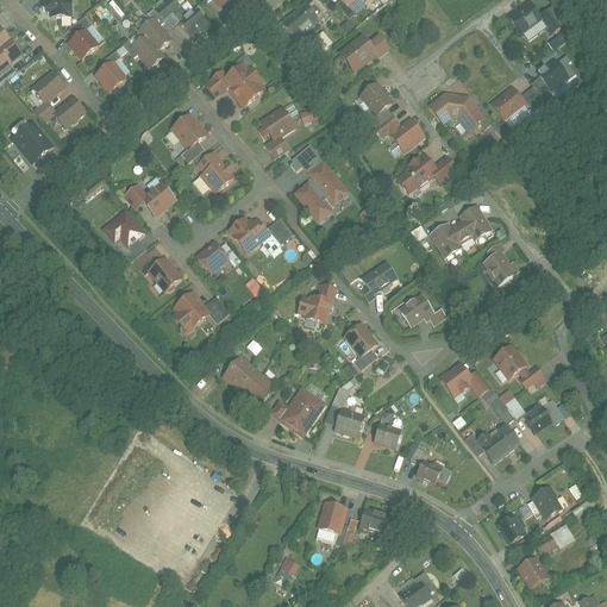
[(45,0),(42,5),(49,12),(49,17),(72,16),(70,0),(45,0)]
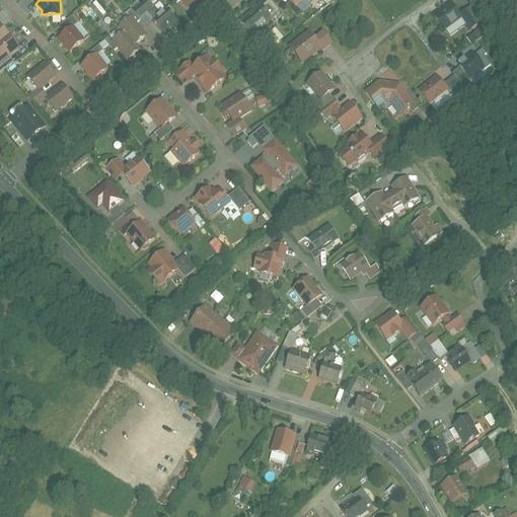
[(142,0),(132,8),(139,16),(153,4),(149,0),(142,0)]
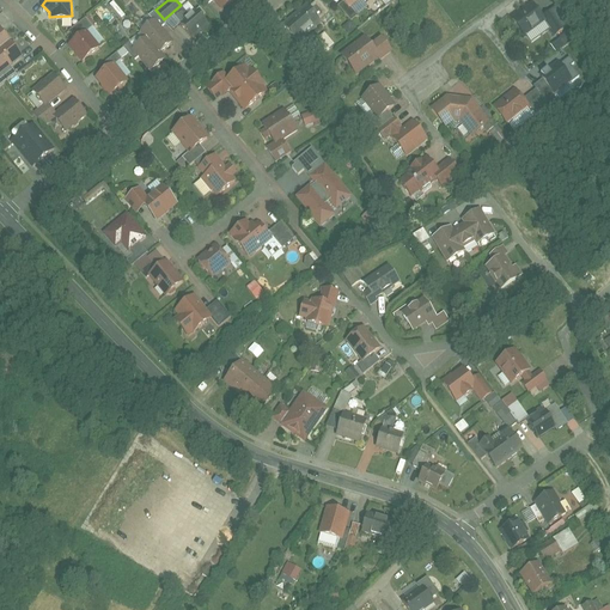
[(306,2),(282,23),(297,40),(321,19),(306,2)]
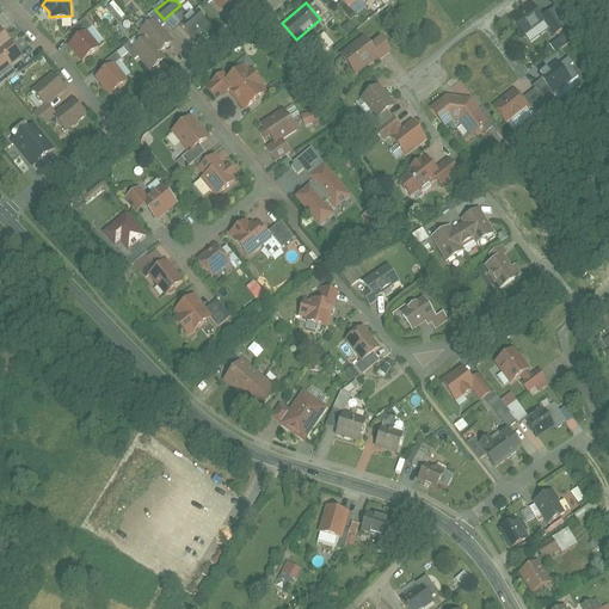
[(526,36),(542,23),(554,38),(548,43),(554,50),(568,38),(564,31),(574,23),(559,2),(542,16),(533,4),(512,20),(526,36)]
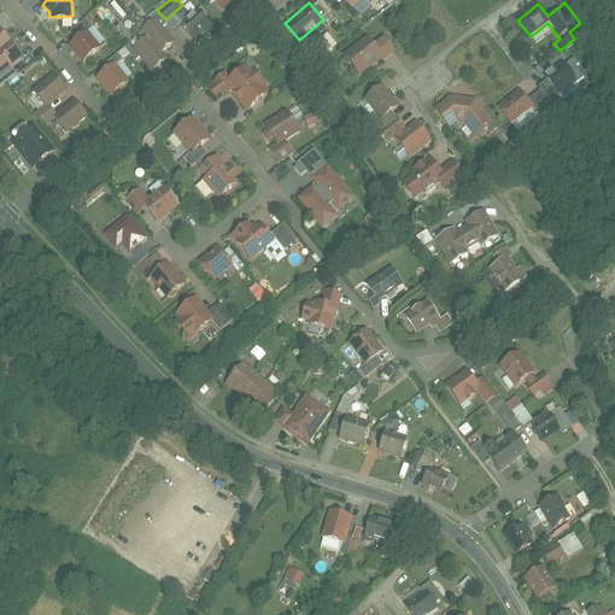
[(175,15),(181,22),(189,15),(183,7),(175,15)]
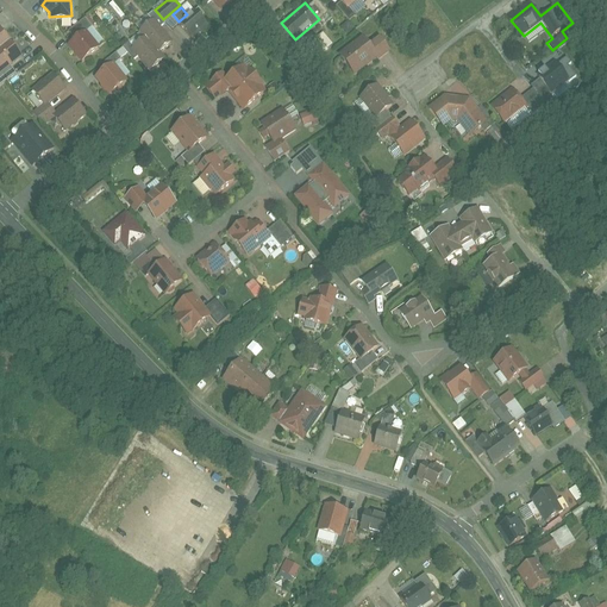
[(187,14),(179,22),(192,37),(207,23),(194,8),(187,14)]
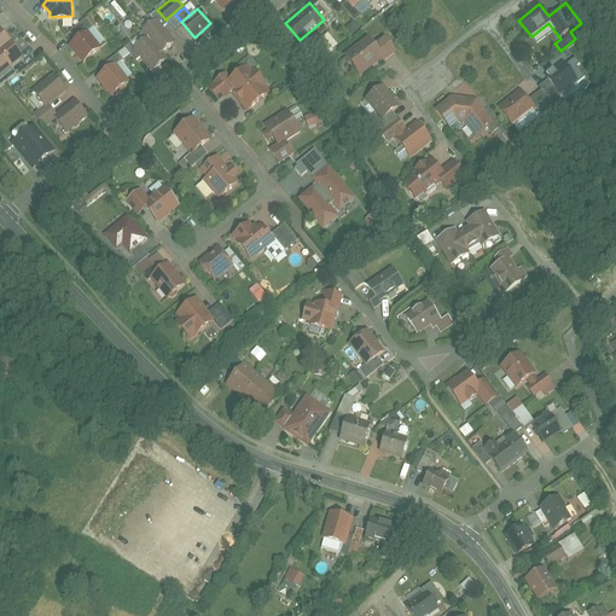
[(132,47),(151,70),(167,58),(162,51),(174,41),(155,18),(140,32),(145,38),(132,47)]
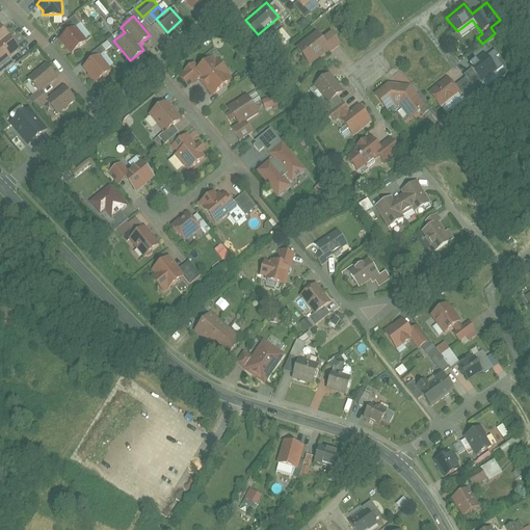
[(0,60),(18,47),(11,40),(3,28),(0,24),(0,60)]
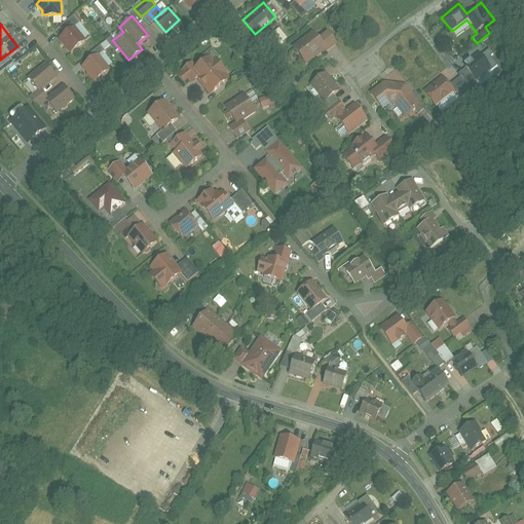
[(73,25),(58,37),(69,51),(84,39),(73,25)]
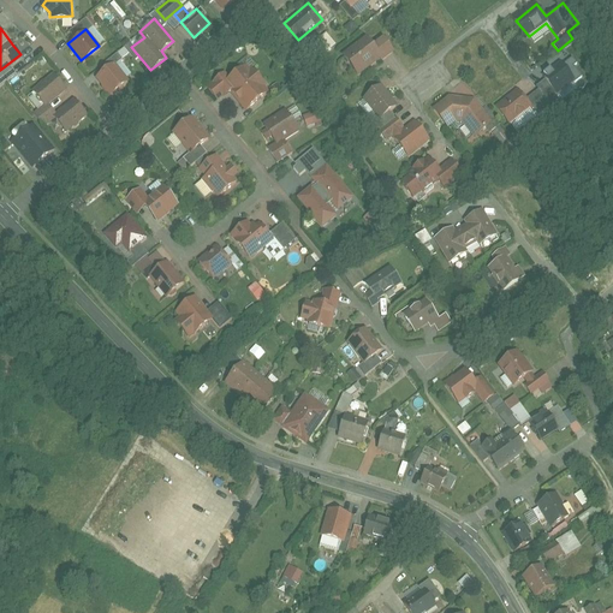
[(305,46),(315,57),(332,43),(322,31),(305,46)]
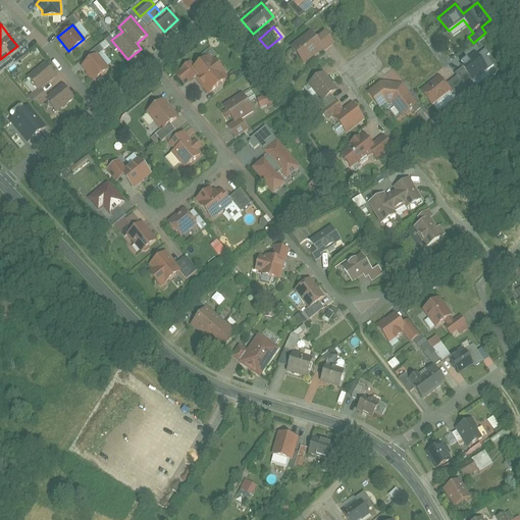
[(304,63),(323,49),(324,50),(334,42),(325,30),(316,38),(311,31),(291,47),(304,63)]
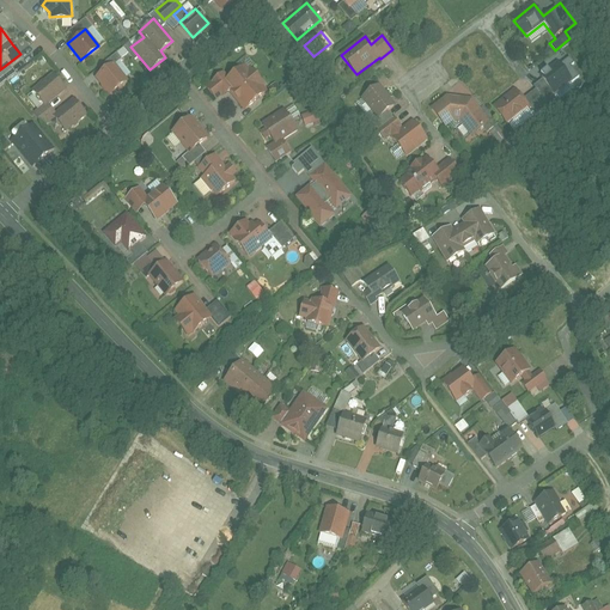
[(113,60),(93,75),(109,95),(128,79),(113,60)]
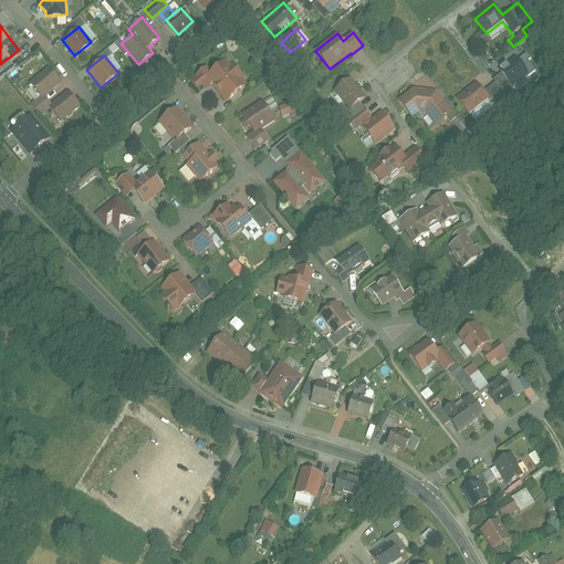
[(518,58),(501,71),(511,83),(512,85),(529,71),(518,58)]
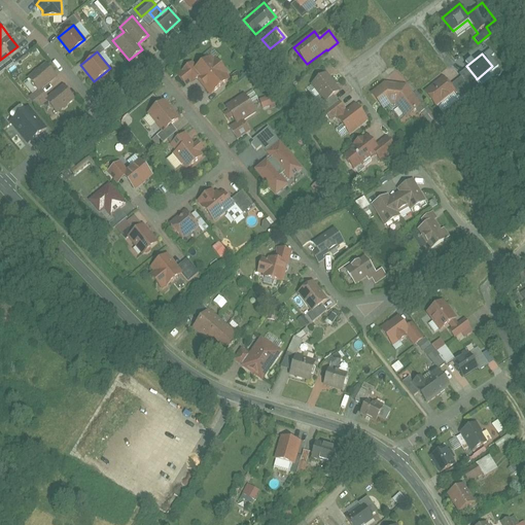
[(210,55),(196,67),(191,61),(177,72),(185,82),(188,80),(189,81),(197,76),(210,93),(229,77),(225,73),(229,71),(216,57),(213,59),(210,55)]
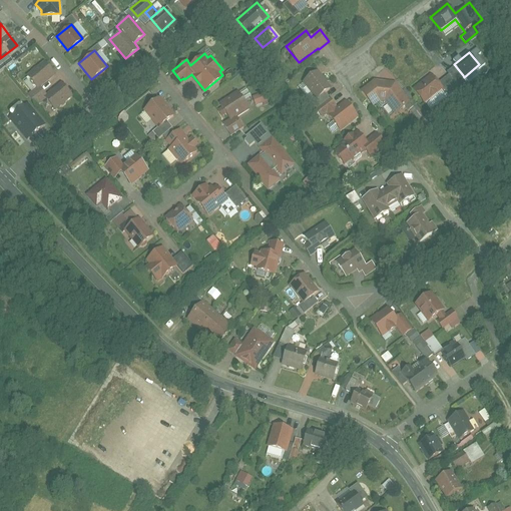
[(239,69),(243,65),(233,54),(229,57),(239,69)]
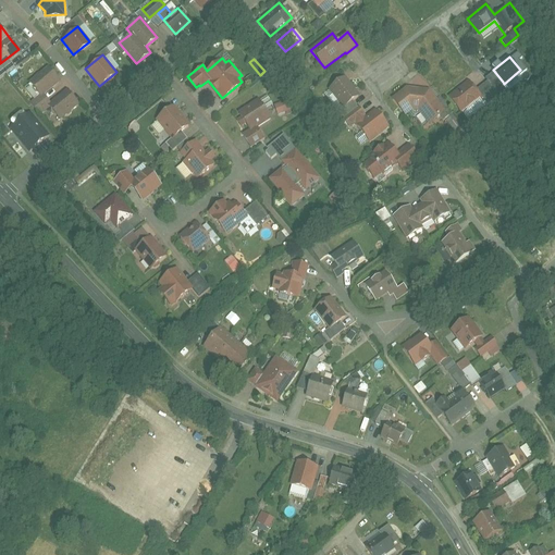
[(40,93),(41,94),(44,93),(60,79),(48,65),(31,79),(40,93)]
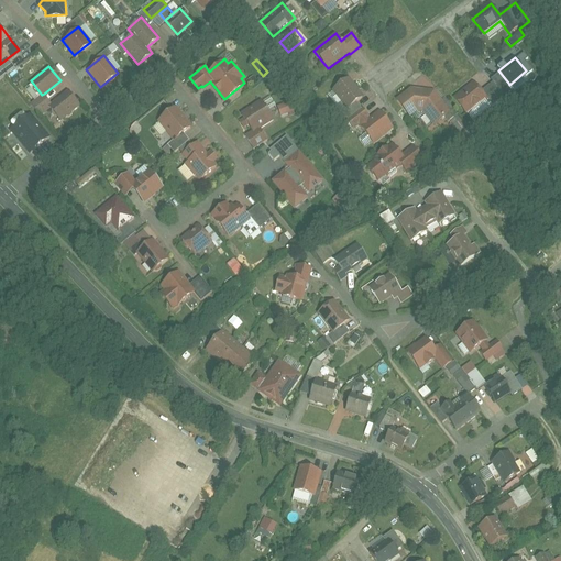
[(508,83),(498,70),(491,77),(501,89),(508,83)]
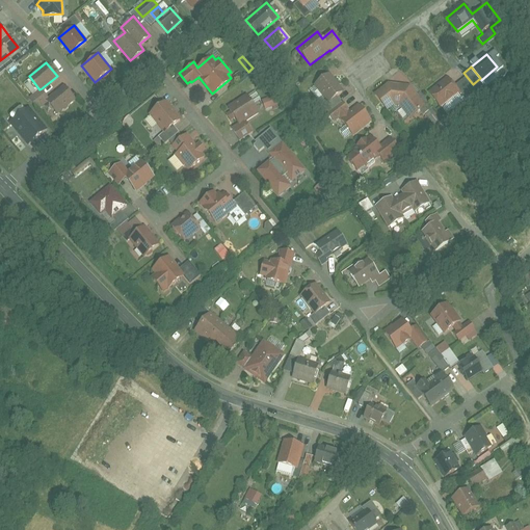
[(327,103),(343,90),(329,73),(314,85),(327,103)]
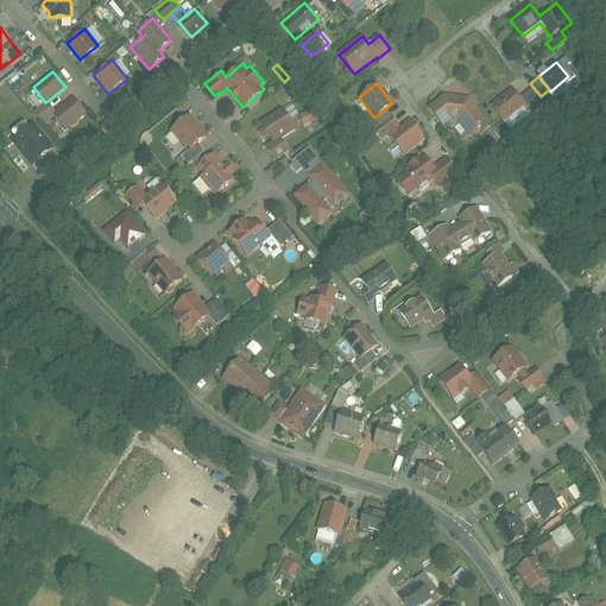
[(511,87),(488,103),(503,122),(525,105),(511,87)]
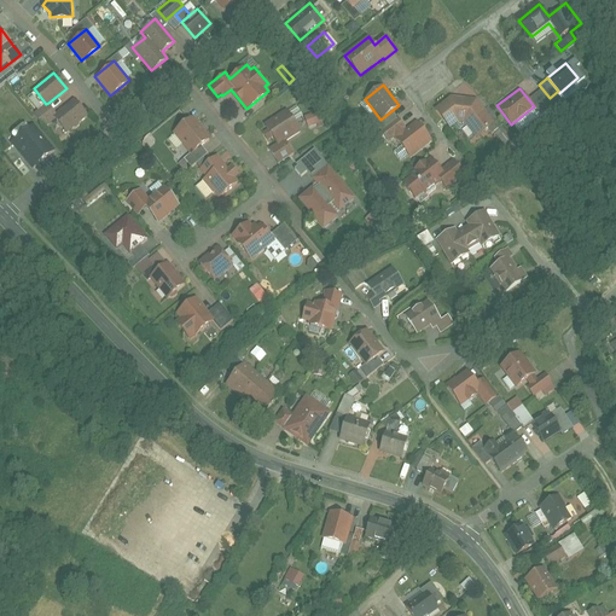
[(541,88),(529,97),(536,106),(547,97),(541,88)]
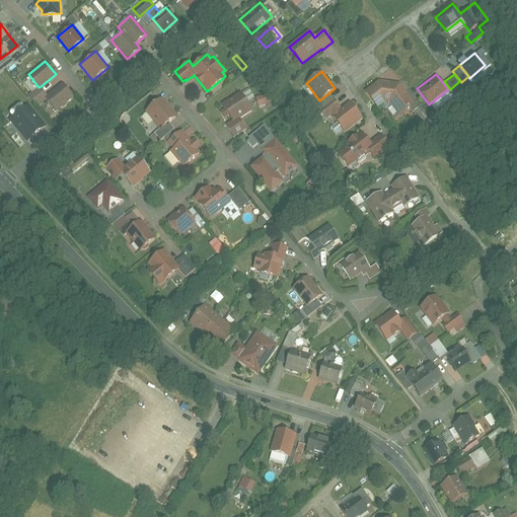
[(377,106),(384,100),(388,101),(399,116),(416,102),(400,82),(378,80),(365,90),(377,106)]
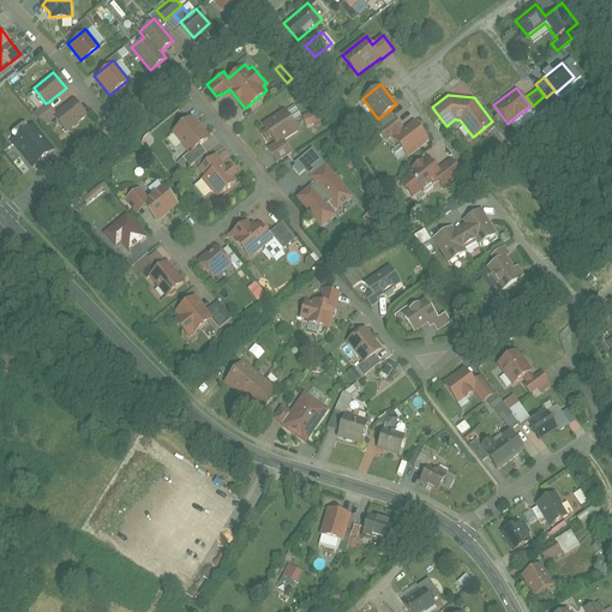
[(55,117),(65,130),(87,114),(73,97),(55,111),(53,113),(55,117)]
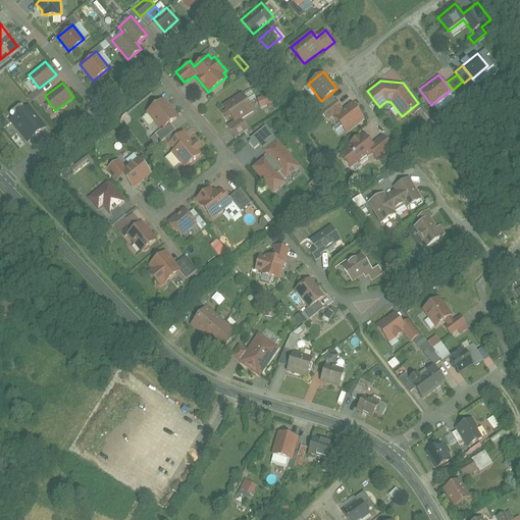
[(47,94),(41,87),(39,88),(38,87),(27,94),(37,107),(47,99),(45,96),(47,94)]
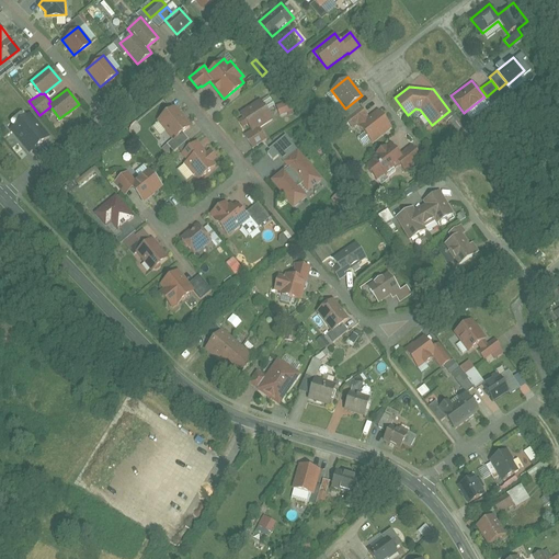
[(260,98),(239,111),(250,129),(252,132),(259,126),(273,117),(260,98)]
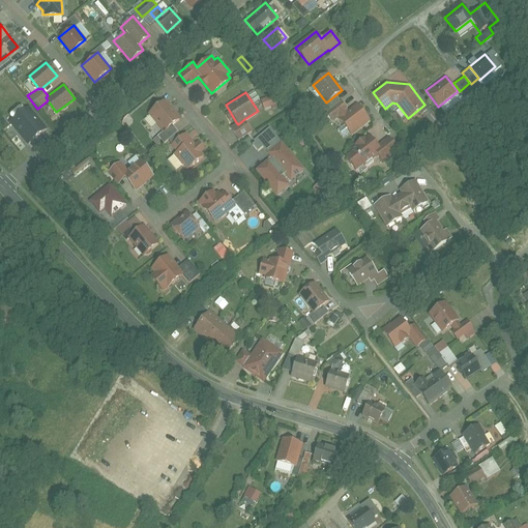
[(329,109),(341,100),(336,94),(326,103),(324,100),(323,101),(329,109)]
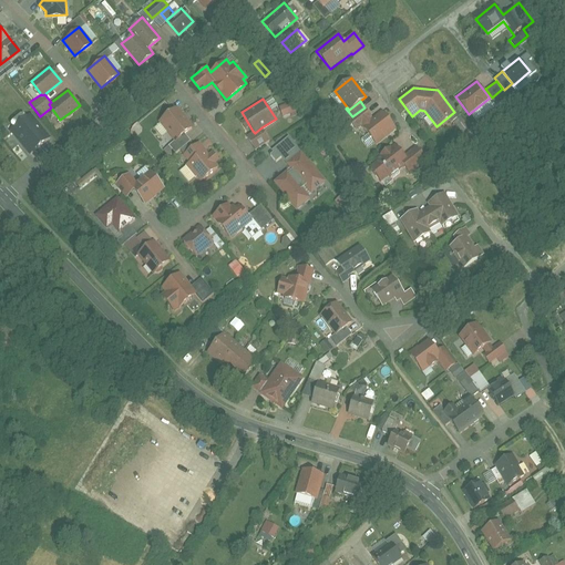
[(177,105),(158,120),(174,139),(174,140),(185,132),(193,125),(177,105)]
